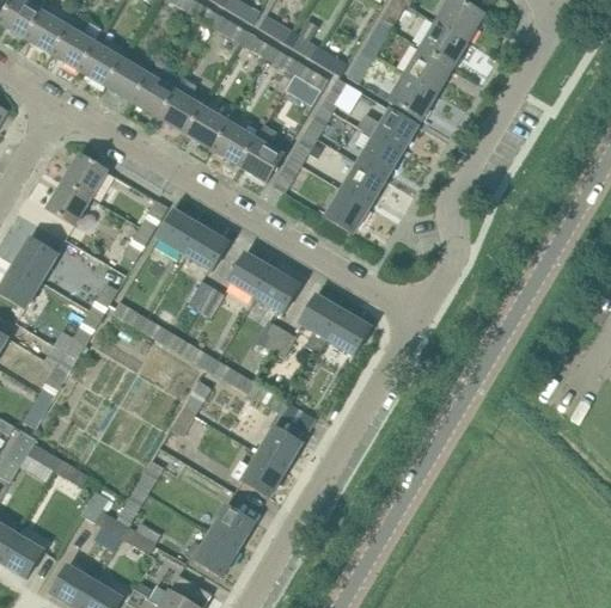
[(0,24),(24,38),(41,11),(23,0),(10,0),(0,17),(0,24)]
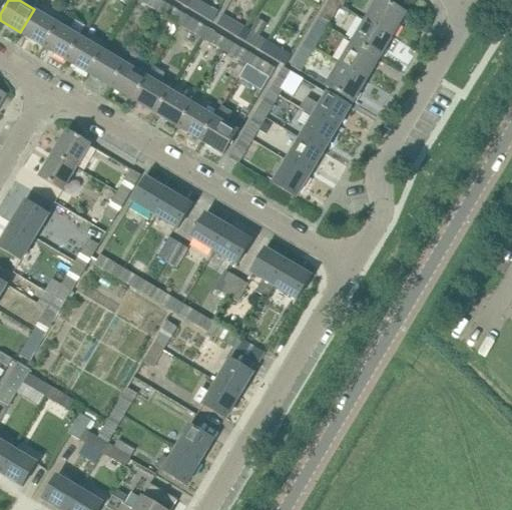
[(161,0),(140,0),(155,10),(161,0)]
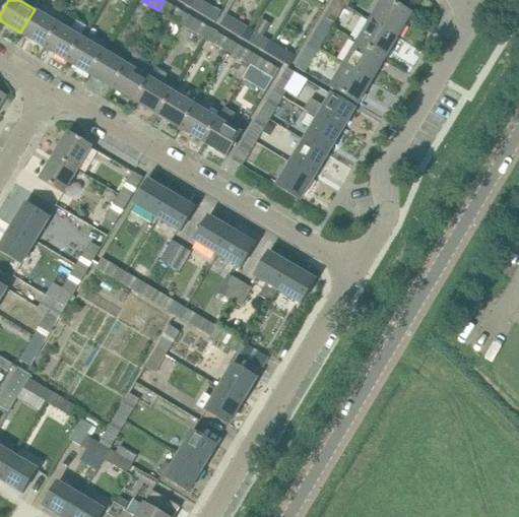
[(214,20),(220,10),(203,0),(193,0),(190,6),(214,20)]
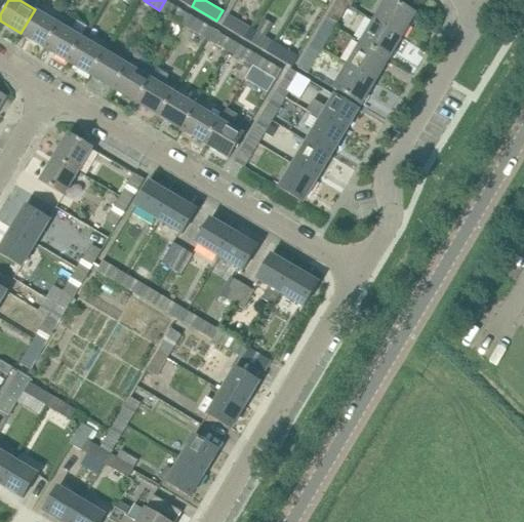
[(350,4),(343,0),(335,0),(328,12),(338,18),(339,18),(344,22),(353,6),(350,4)]
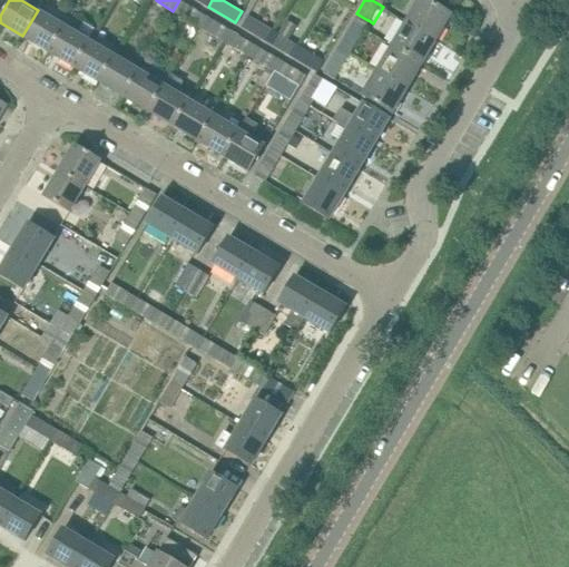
[(435,38),(451,13),(428,0),(418,0),(405,20),(435,38)]
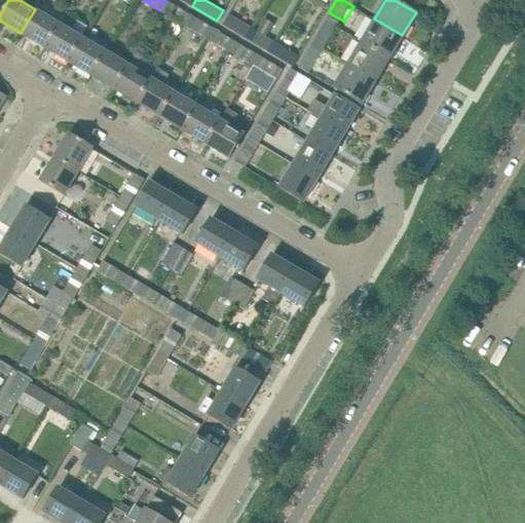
[(189,13),(173,4),(166,14),(183,24),(189,13)]
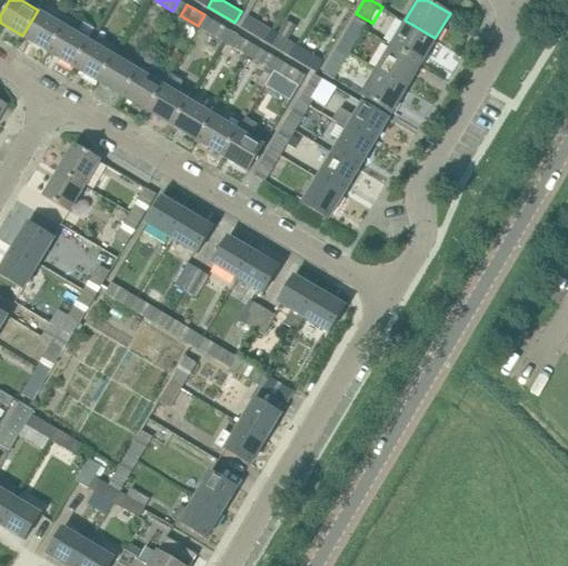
[(48,51),(63,25),(38,10),(22,36),(48,51)]
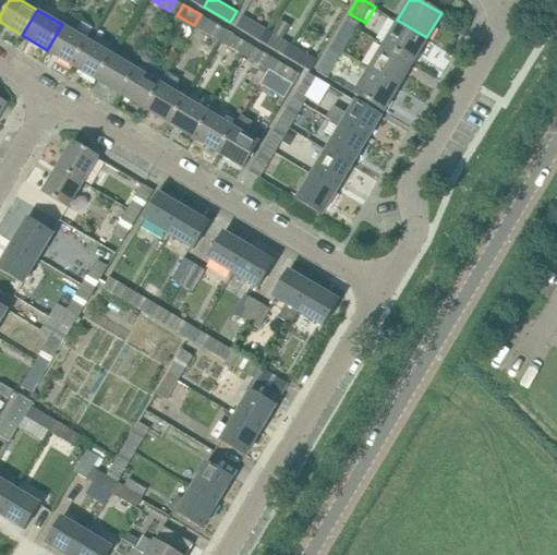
[(253,36),(259,25),(242,14),(235,25),(253,36)]
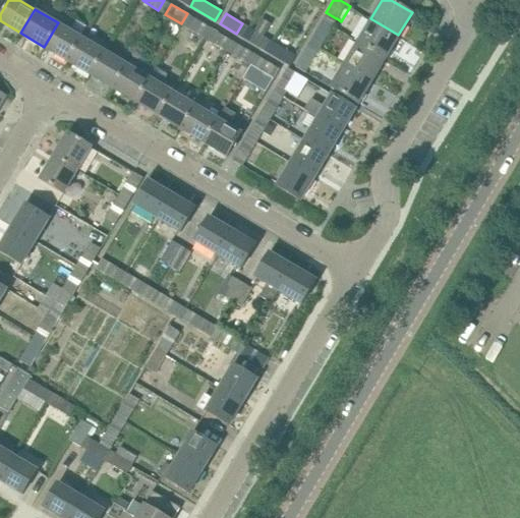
[(210,26),(194,17),(188,27),(191,30),(185,40),(195,46),(201,36),(204,37),(210,26)]
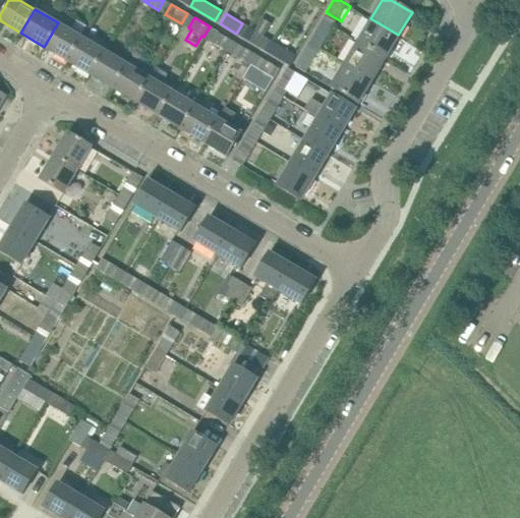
[(253,30),(249,27),(243,38),(258,47),(265,37),(263,35),(270,22),(261,17),(253,30)]
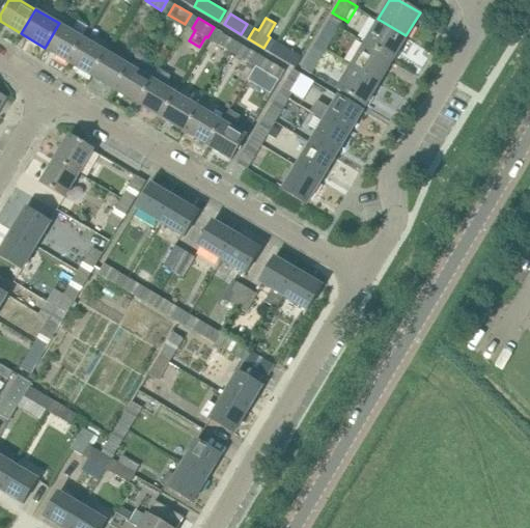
[(392,58),(406,35),(378,19),(364,42),(392,58)]
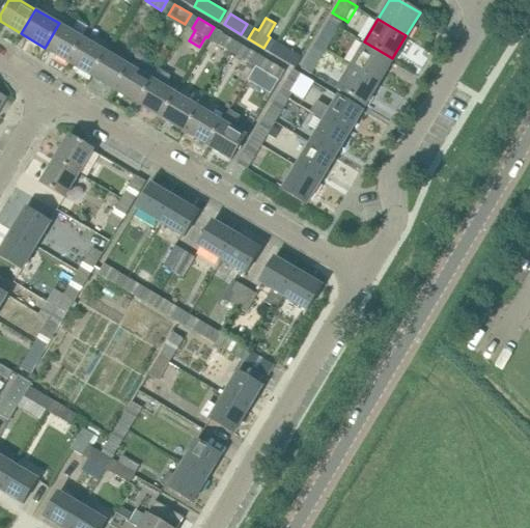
[(67,61),(82,37),(59,23),(45,48),(67,61)]
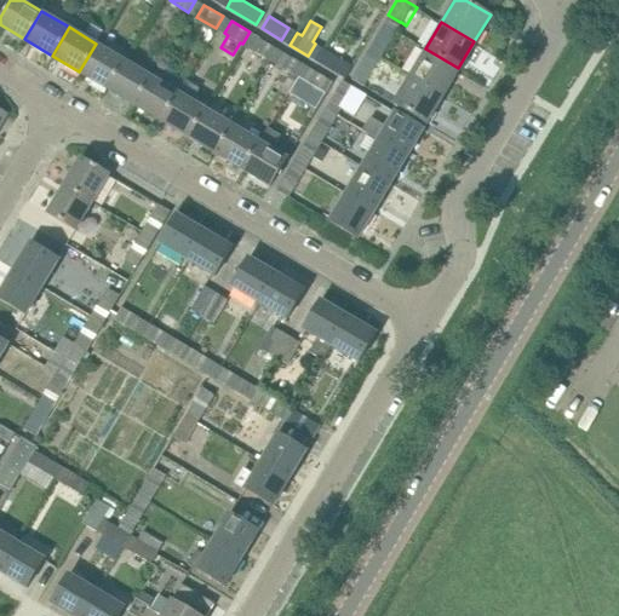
[(390,39),(378,32),(367,50),(379,57),(390,39)]
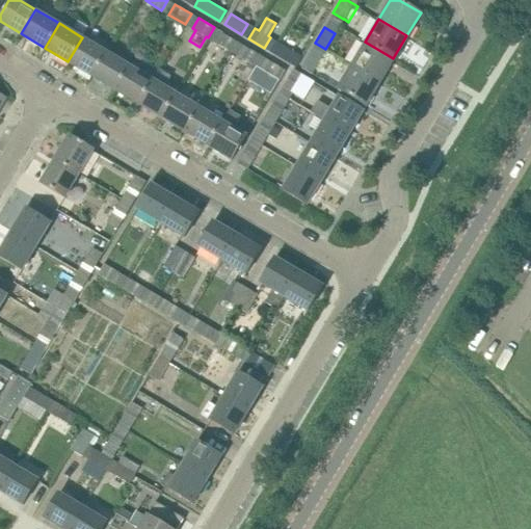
[(238,42),(221,32),(215,42),(232,52),(238,42)]
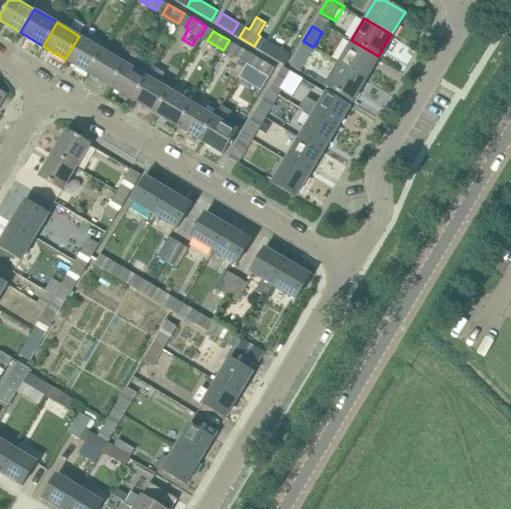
[(88,72),(101,49),(79,36),(65,59),(88,72)]
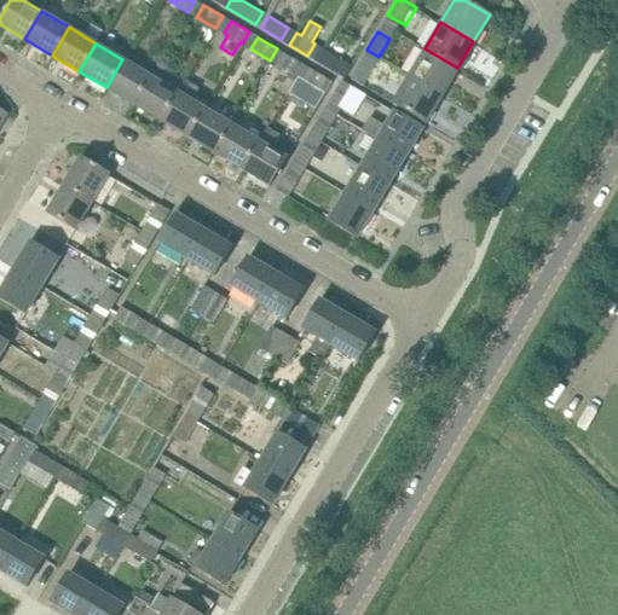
[(335,71),(342,59),(323,48),(316,61),(335,71)]
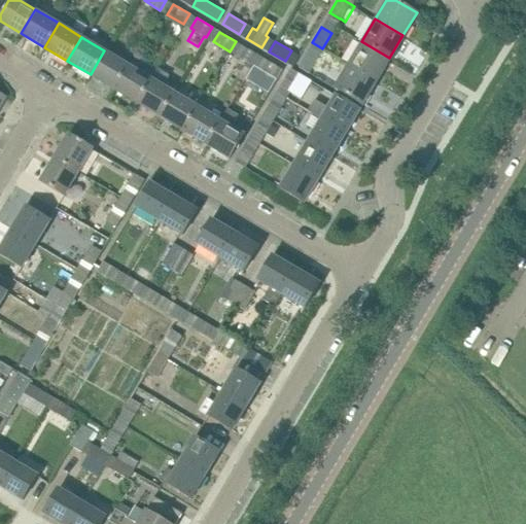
[(376,80),(389,58),(361,41),(348,64),(376,80)]
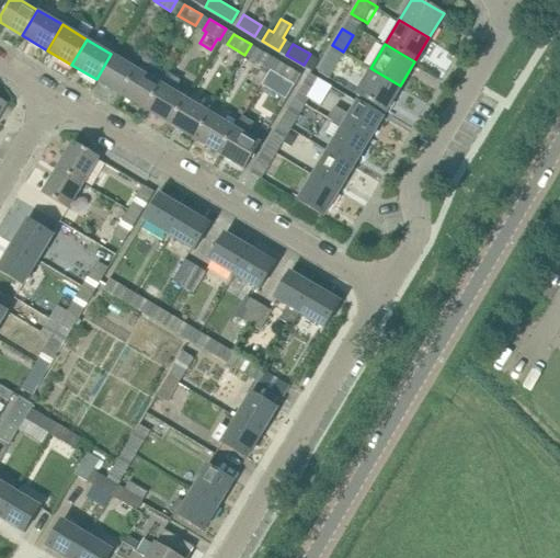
[(328,77),(343,52),(332,45),(318,70),(328,77)]
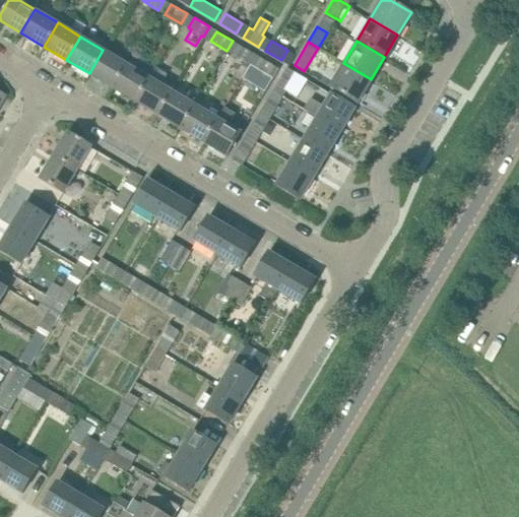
[(255,54),(239,45),(234,55),(249,64),(255,54)]
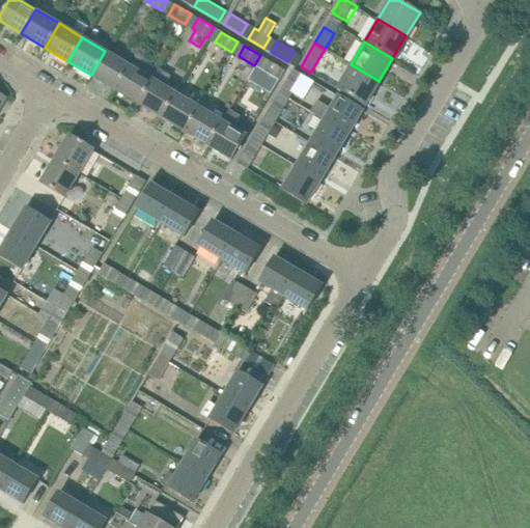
[(114,89),(129,65),(105,51),(91,75),(114,89)]
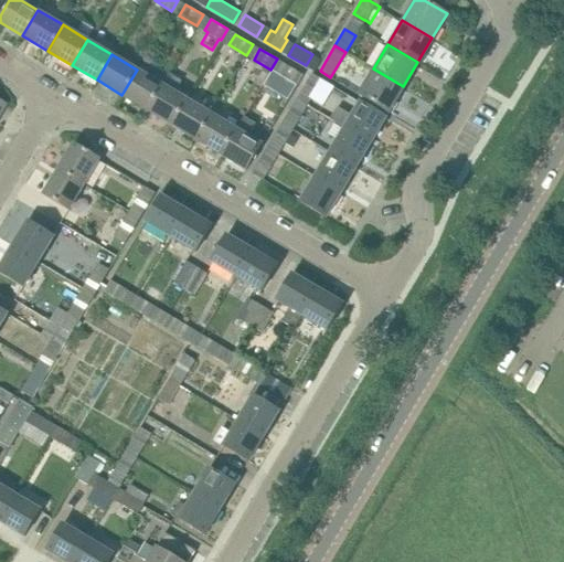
[(296,85),(302,74),(277,59),(270,70),(296,85)]
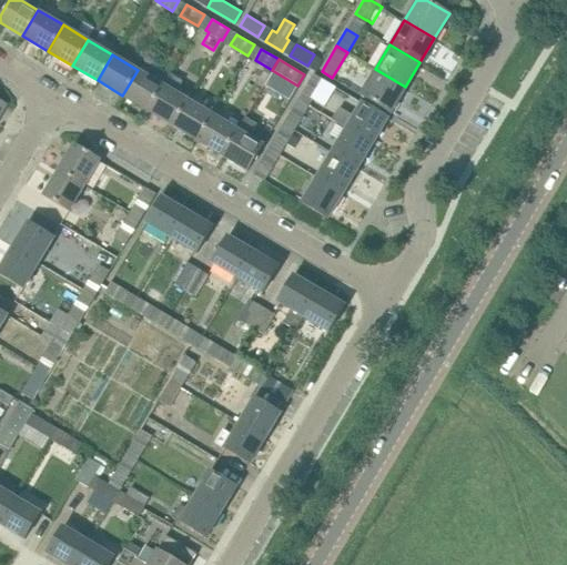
[(390,112),(405,87),(375,69),(360,94),(390,112)]
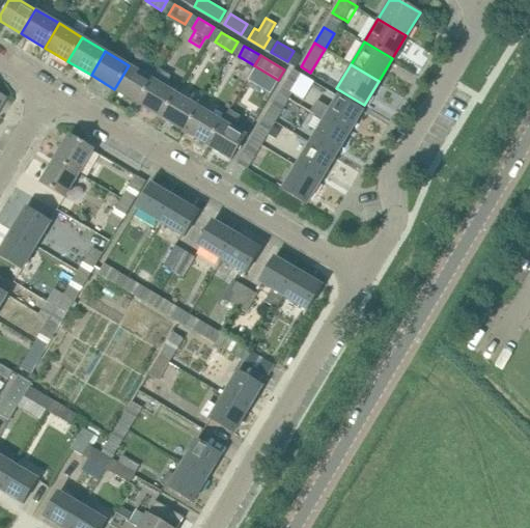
[(138,103),(151,79),(129,65),(114,89),(138,103)]
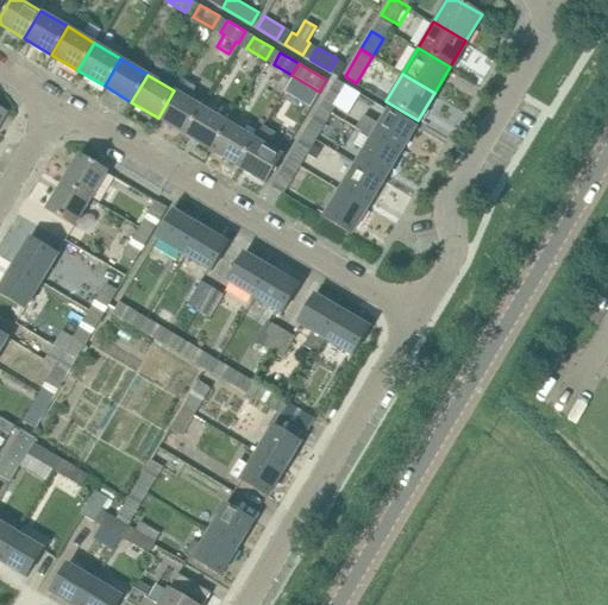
[(174,90),(158,118),(185,133),(201,106),(187,99),(195,86),(181,77),(174,90)]
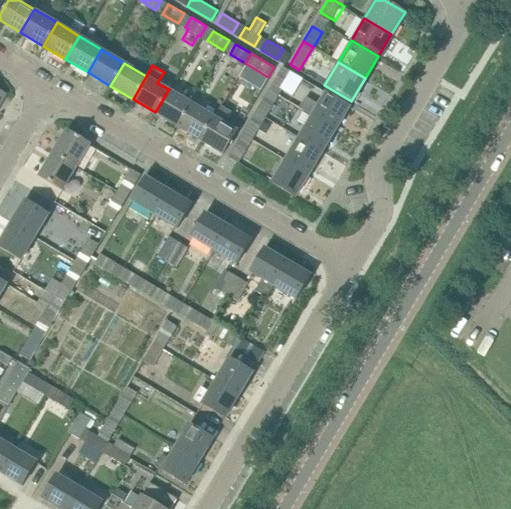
[(303,78),(281,65),(272,81),(294,94),(303,78)]
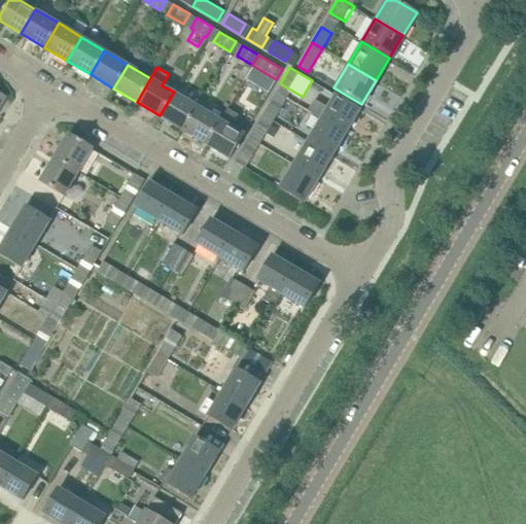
[(286,97),(276,91),(267,106),(277,112),(286,97)]
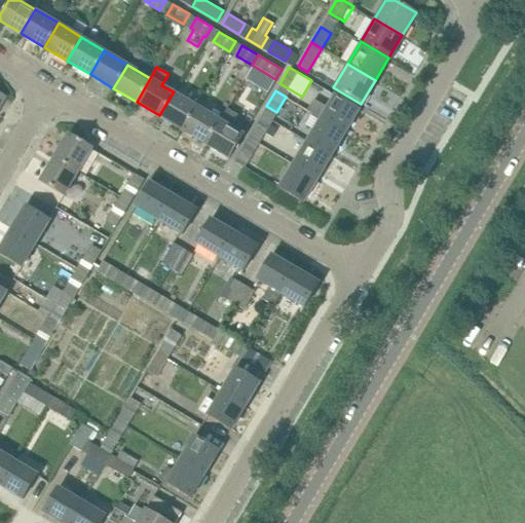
[(182,129),(196,106),(174,91),(159,115),(182,129)]
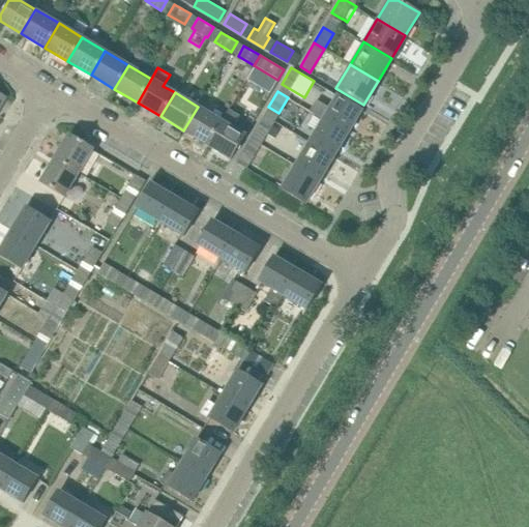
[(361,109),(344,98),(338,94),(329,108),(316,99),(309,111),(323,119),(323,118),(347,133),(361,109)]
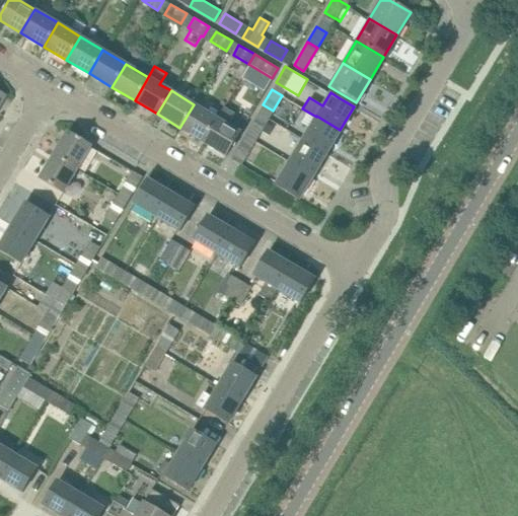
[(203,141),(216,118),(194,104),(179,128),(203,141)]
